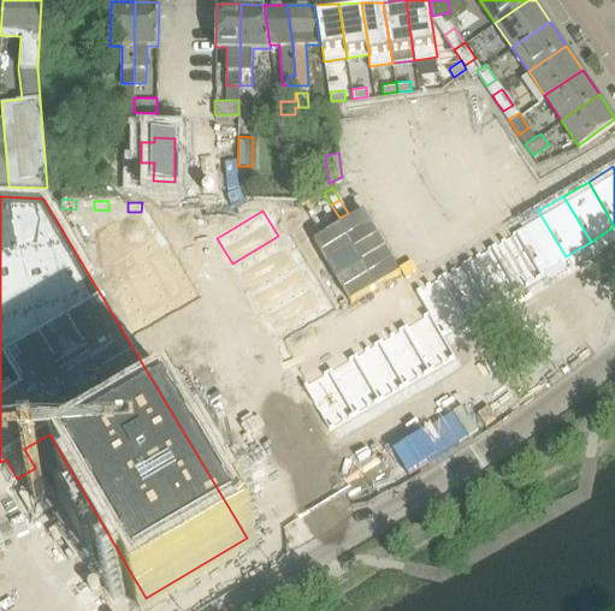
[(538,211),(514,225),(540,271),(566,256),(538,211)]
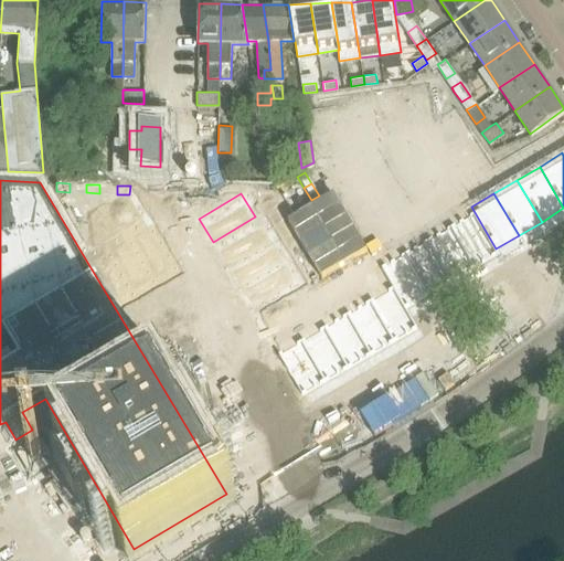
[(471,207),(448,221),(474,262),(496,249),(471,207)]
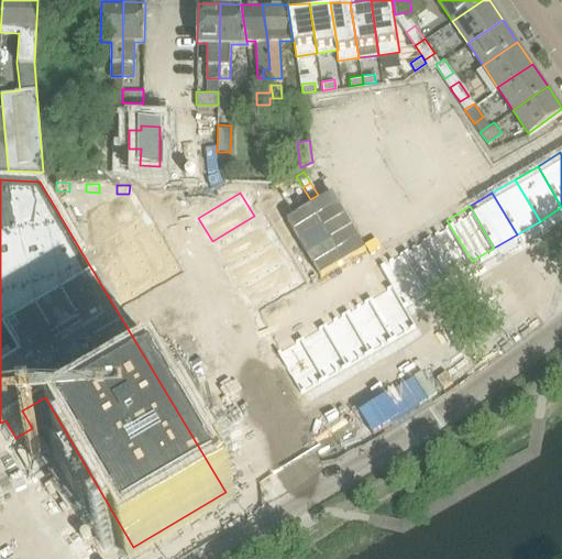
[(338,209),(330,214),(337,225),(344,220),(338,209)]
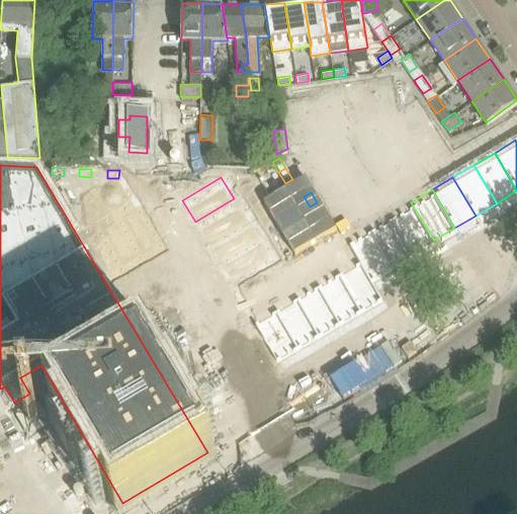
[(234,198),(195,222),(206,241),(245,219),(234,198)]
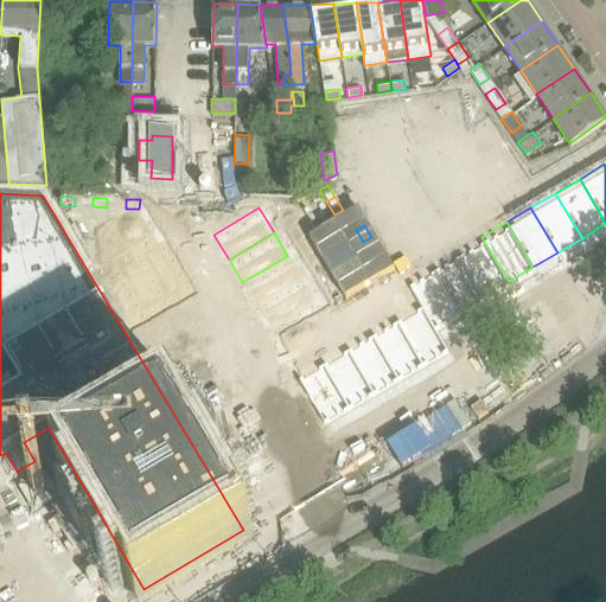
[(482,237),(458,251),(484,295),(509,281),(482,237)]
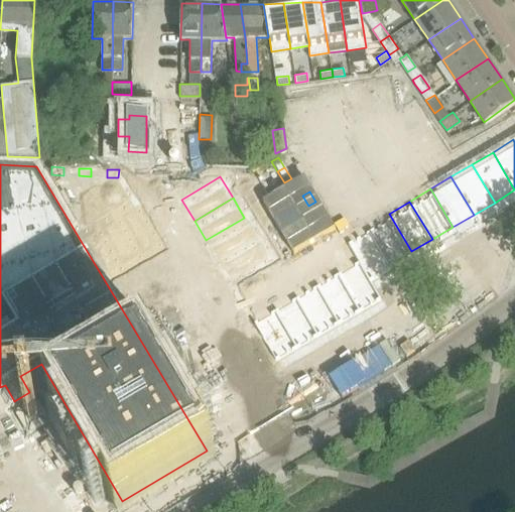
[(141,206),(120,218),(143,256),(163,243),(141,206)]
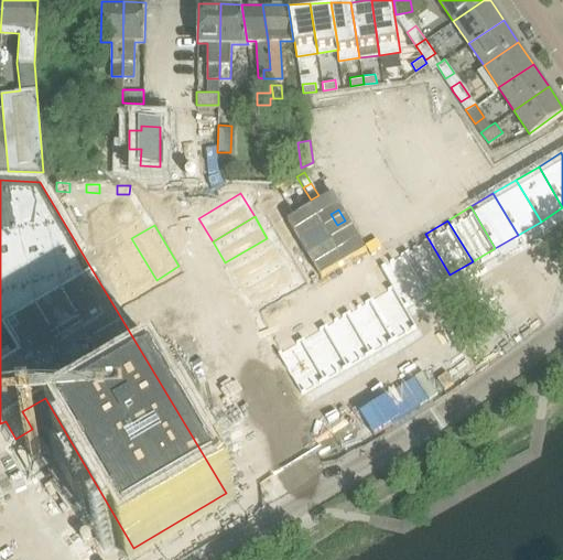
[(353,233),(344,237),(352,248),(359,244),(353,233)]
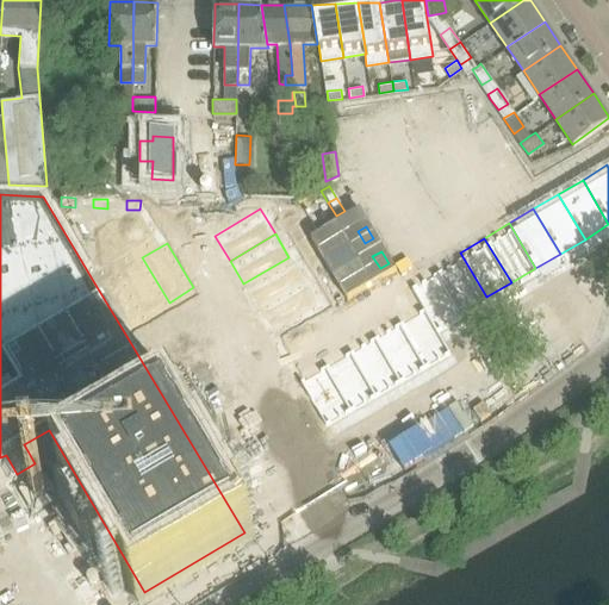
[(460,253),(435,267),(463,312),(486,297),(460,253)]
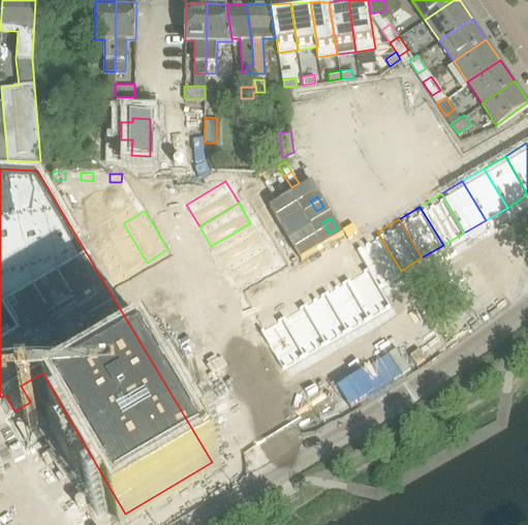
[(123,223),(103,235),(126,274),(147,263),(123,223)]
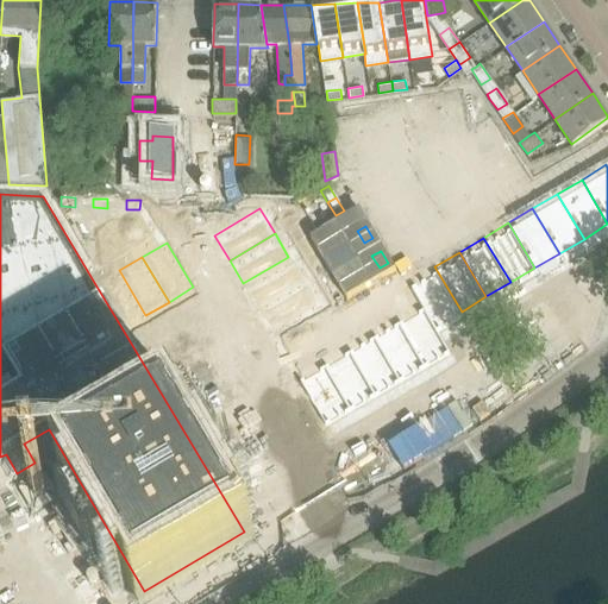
[(288,257),(243,283),(257,307),(302,281),(288,257)]
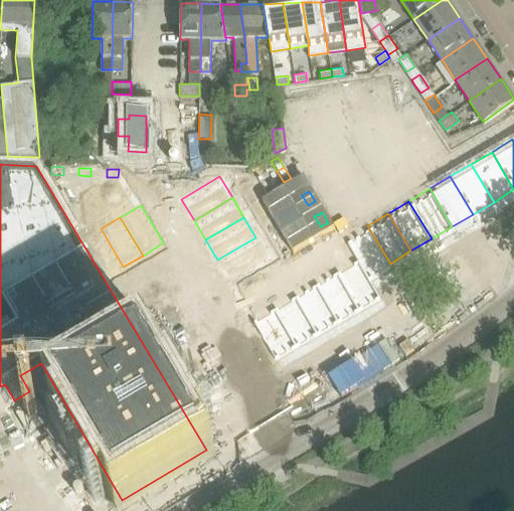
[(367,225),(345,238),(356,257),(358,256),(370,275),(390,264),(367,225)]
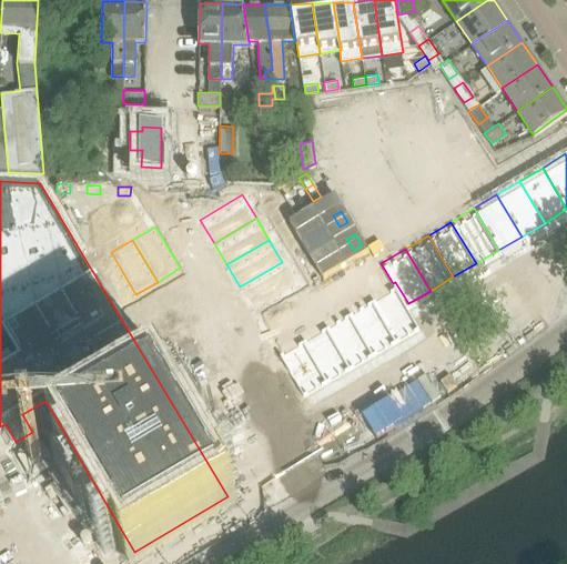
[(111,252),(89,265),(114,308),(135,294),(111,252)]
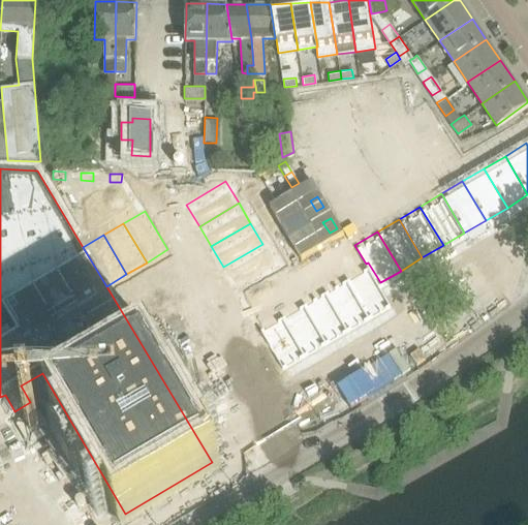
[(337,237),(327,243),(331,250),(341,244),(337,237)]
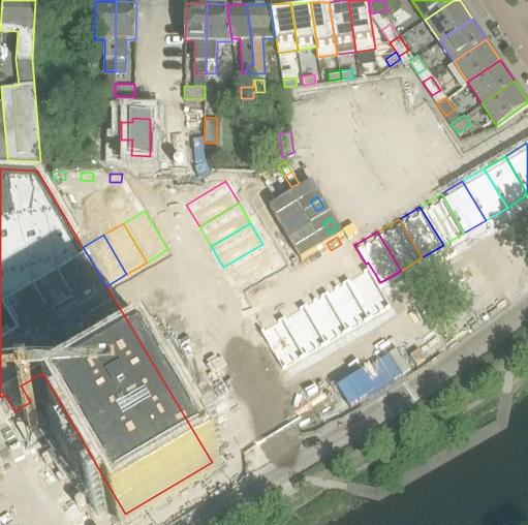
[(262,244),(223,267),(236,287),(275,265),(262,244)]
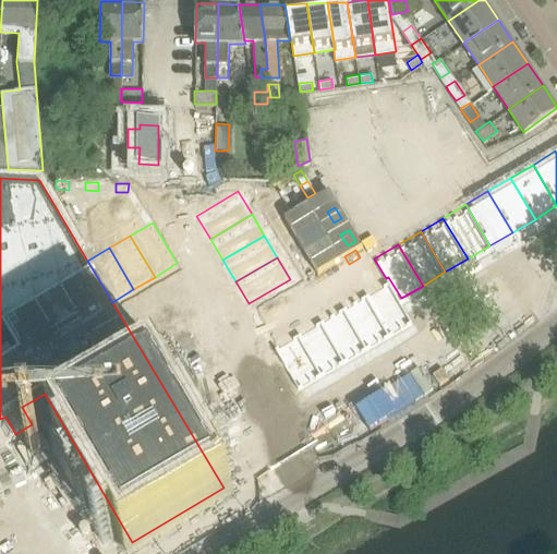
[(333,263),(322,271),(326,278),(337,271),(333,263)]
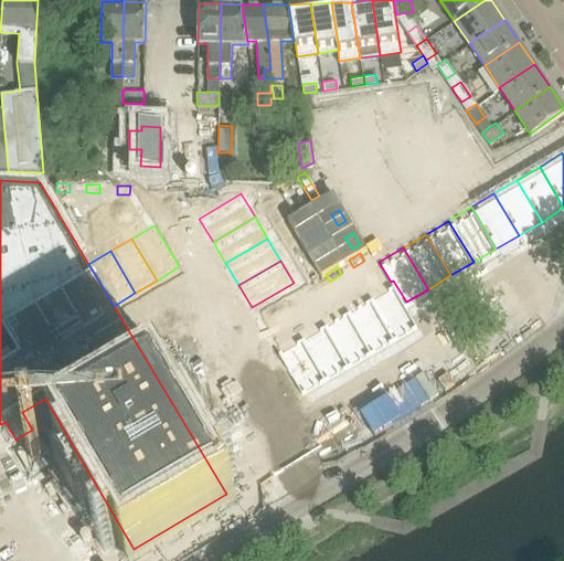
[(326,274),(314,281),(318,288),(330,282),(326,274)]
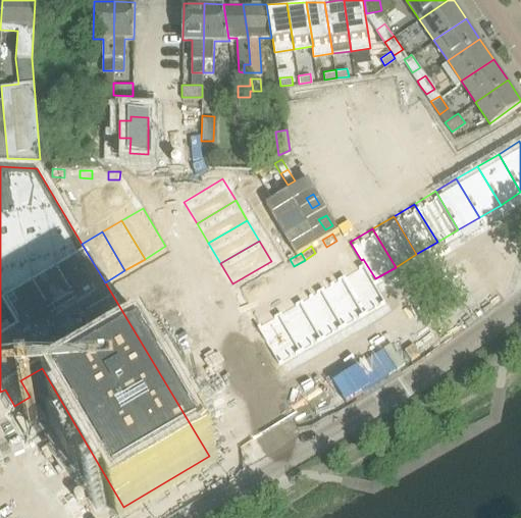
[(361,260),(342,272),(364,311),(386,298),(375,278),(363,259),(361,260)]
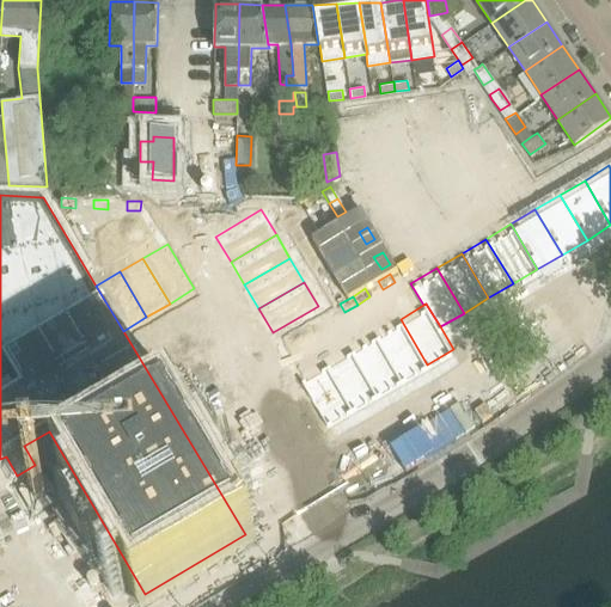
[(317,318),(304,325),(309,333),(322,326),(317,318)]
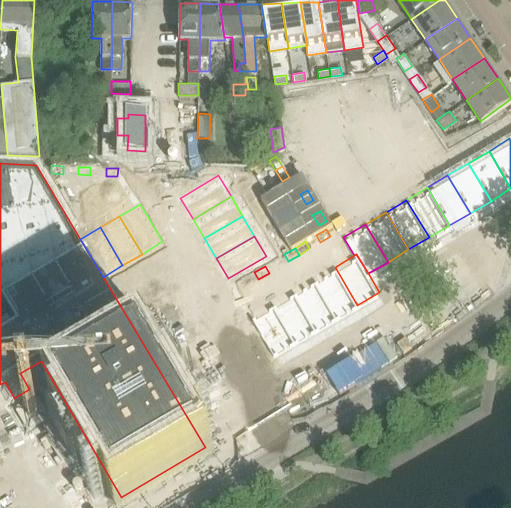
[(335,267),(314,279),(336,317),(357,305),(335,267)]
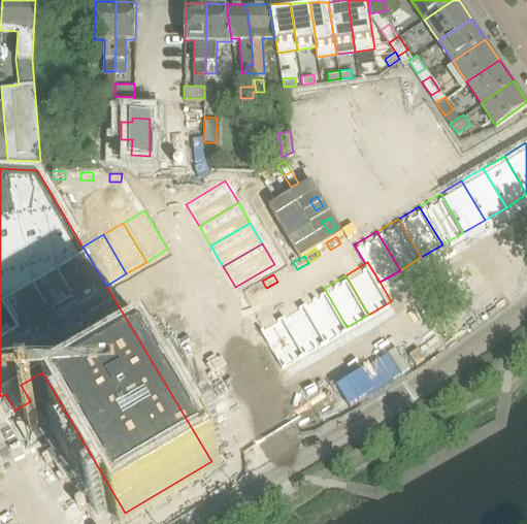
[(262,281),(251,287),(256,294),(266,288),(262,281)]
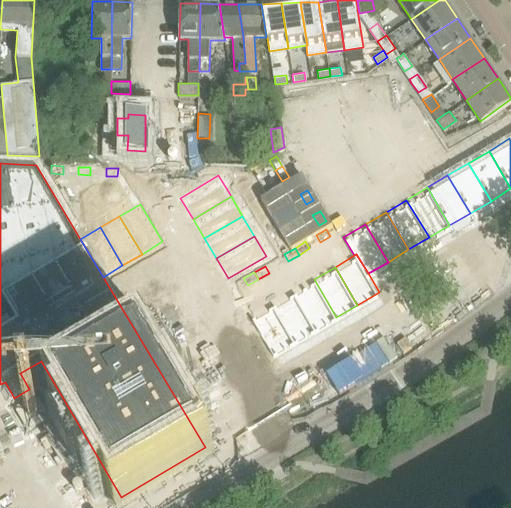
[(314,279),(293,291),(316,329),(336,317),(314,279)]
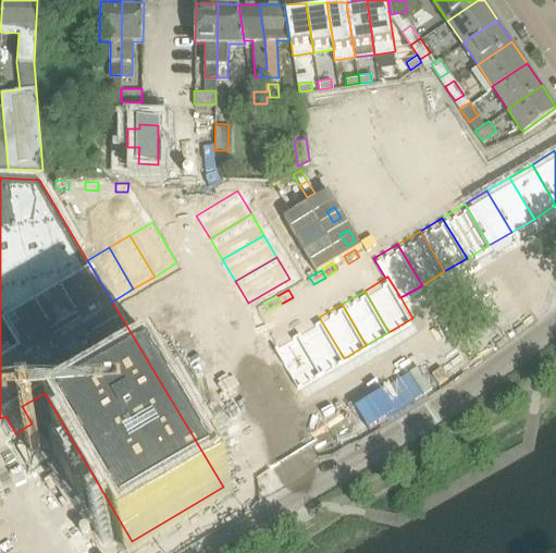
[(319,317),(297,330),(321,371),(344,358),(319,317)]
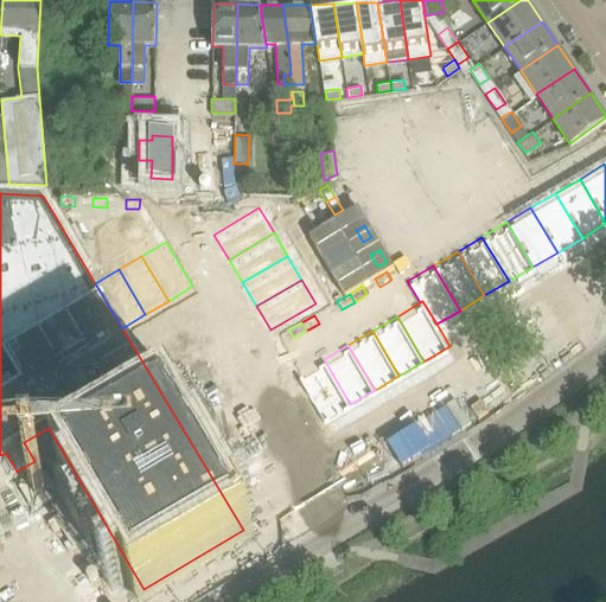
[(324,359),(298,376),(324,421),(350,404),(324,359)]
